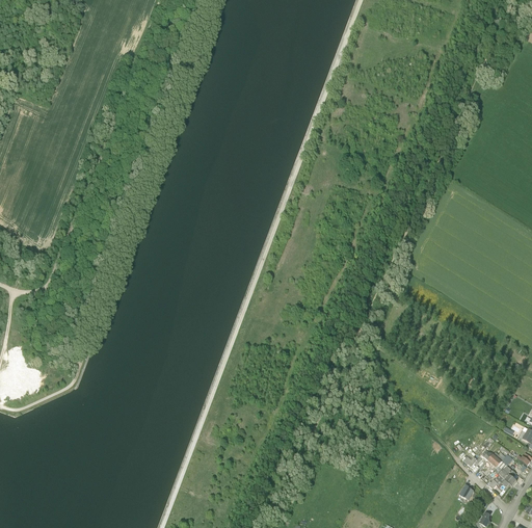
[(531,428),(528,427),(522,438),(528,441),(526,444),(529,445),(531,447),(531,439),(531,428)]
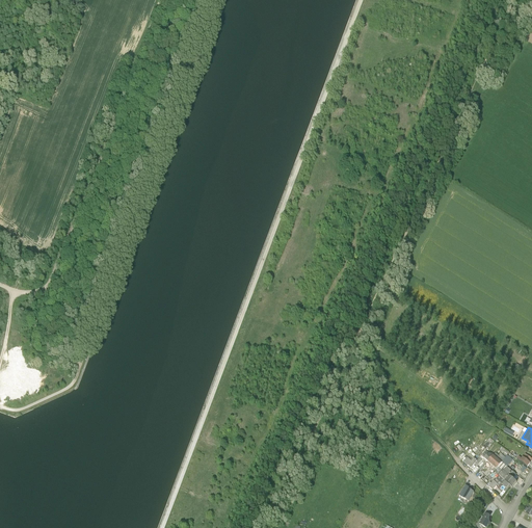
[(486,446),(493,439),(489,436),(487,439),(482,445),(485,447),(486,446)]
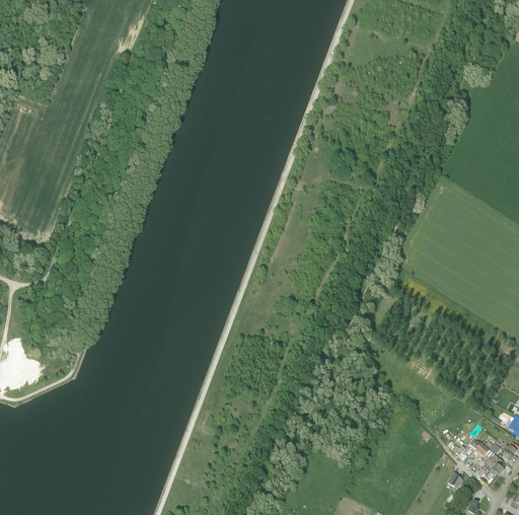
[(475,448),(480,441),(479,440),(478,441),(477,440),(474,437),(469,443),(472,445),(475,448)]
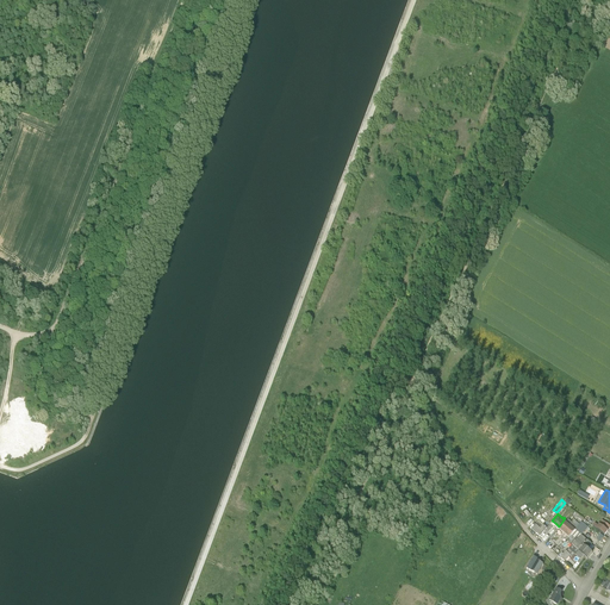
[(576,528),(568,535),(572,537),(570,540),(572,542),(582,532),(586,528),(580,522),(574,517),(570,522),(576,528)]
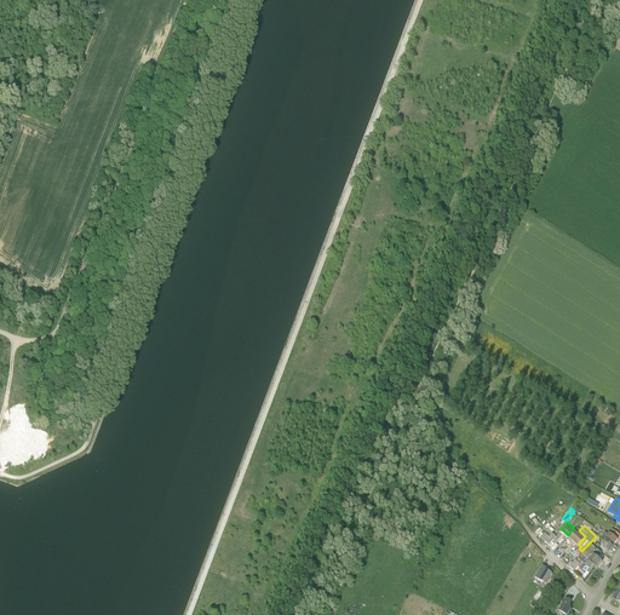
[(608,532),(606,535),(614,541),(618,538),(619,534),(619,532),(612,526),(608,532)]
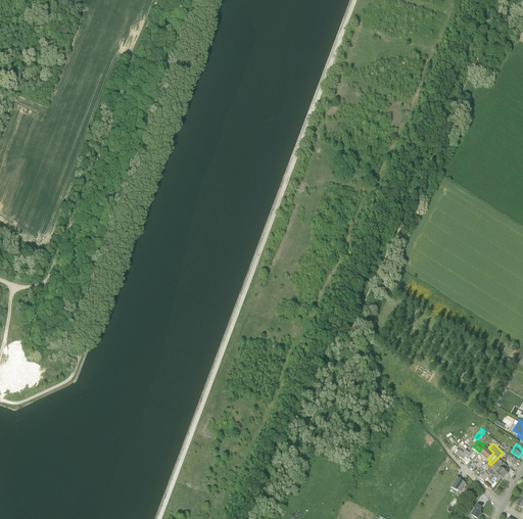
[(484,444),(479,452),(487,459),(493,453),(488,447),(484,444)]
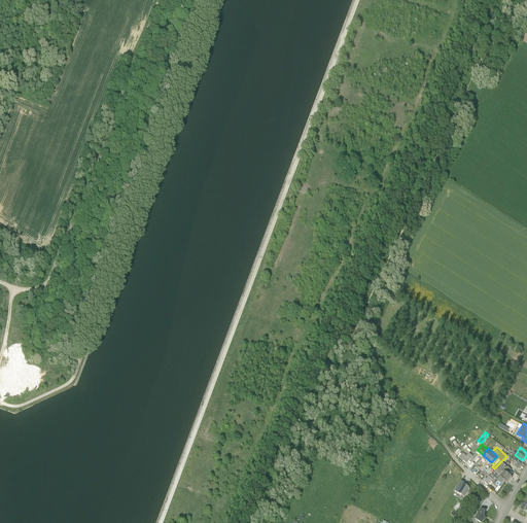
[(467,454),(463,459),(466,461),(472,454),(469,452),(467,454)]
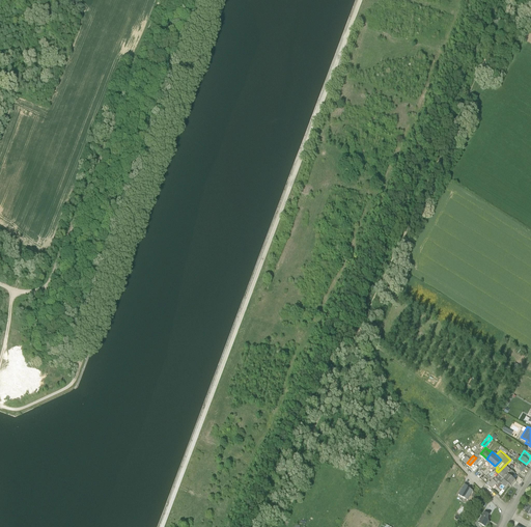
[(498,473),(502,477),(508,473),(511,469),(506,464),(498,472),(498,473)]
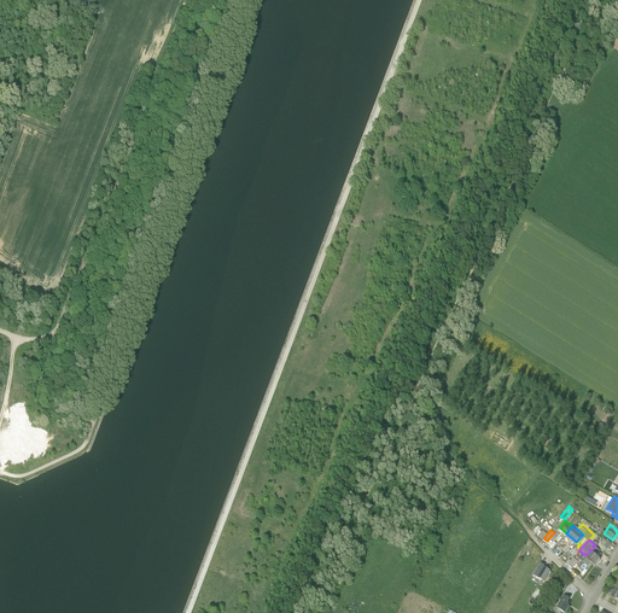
[(584,555),(583,558),(587,560),(589,558),(595,564),(600,558),(596,554),(592,550),(584,555)]
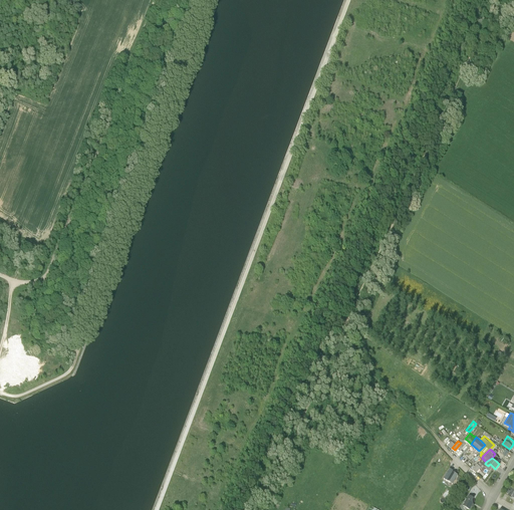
[(477,463),(472,468),(476,472),(481,466),(477,463)]
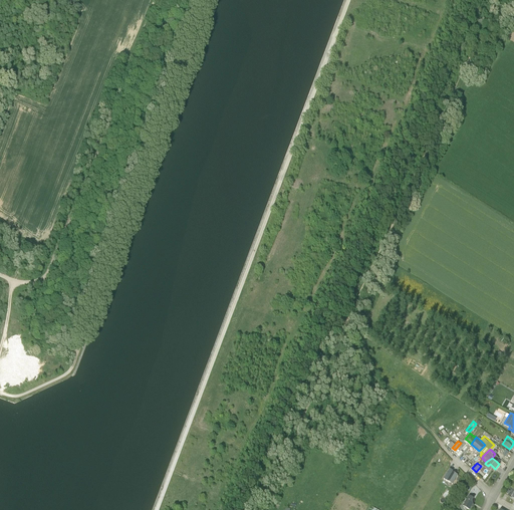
[(450,467),(444,476),(453,482),(458,472),(450,467)]
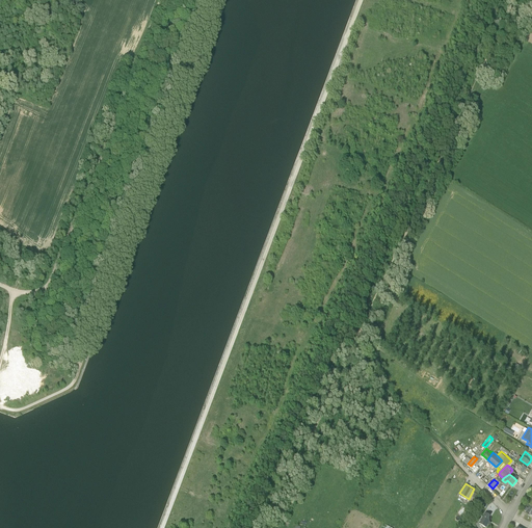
[(485,510),(479,522),(484,524),(486,525),(490,518),(488,517),(490,512),(485,510)]
